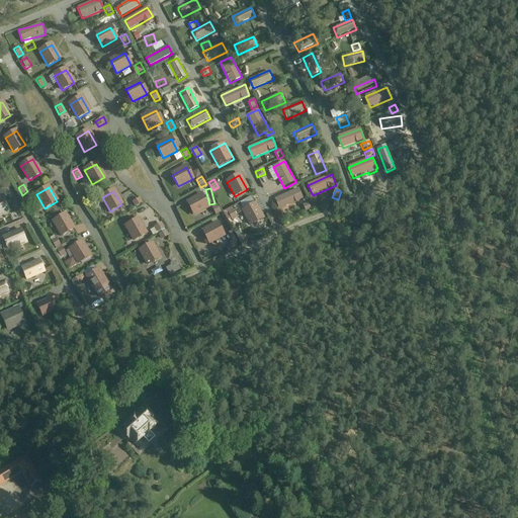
[(275,202),(280,213),(306,202),(299,191),(275,202)]
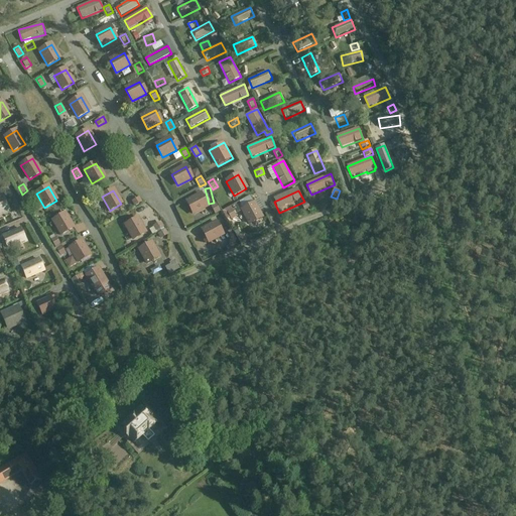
[(33,200),(28,191),(21,197),(27,207),(29,206),(27,204),(33,200)]
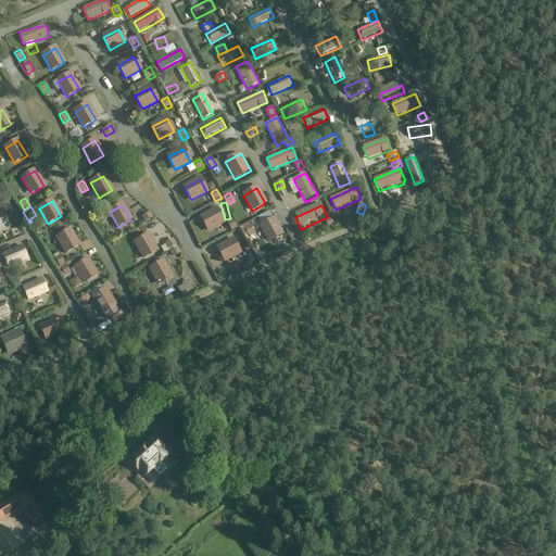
[(207,230),(223,223),(216,210),(201,218),(207,230)]
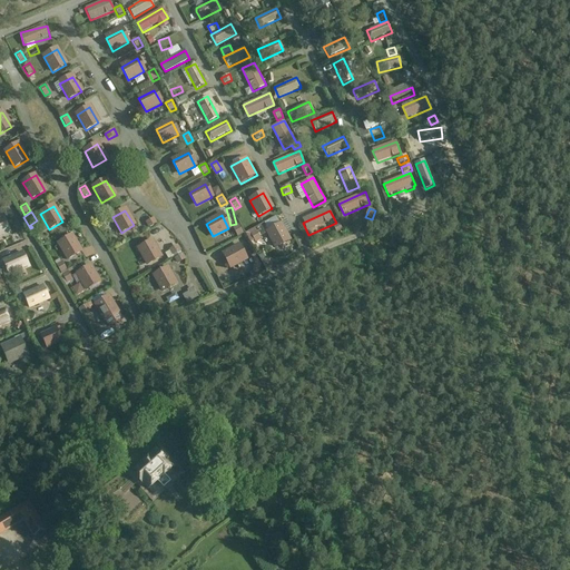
[(155,218),(145,223),(148,228),(157,224),(155,218)]
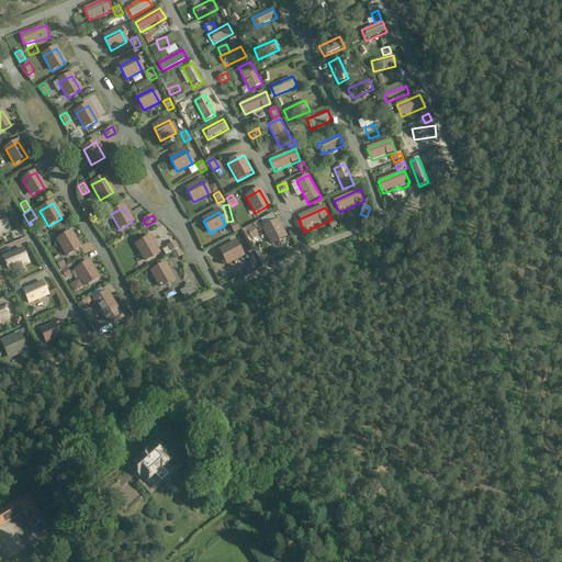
[(0,232),(9,228),(3,216),(0,217),(0,232)]
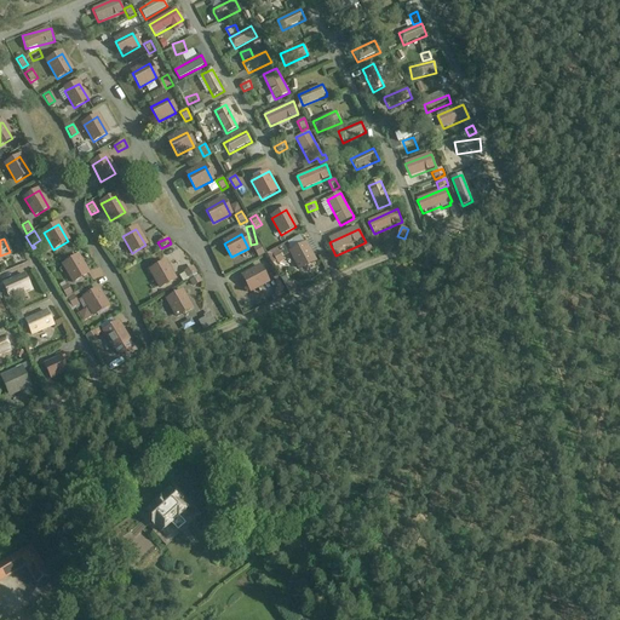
[(253,248),(258,258),(265,254),(259,242),(254,246),(256,247),(253,248)]
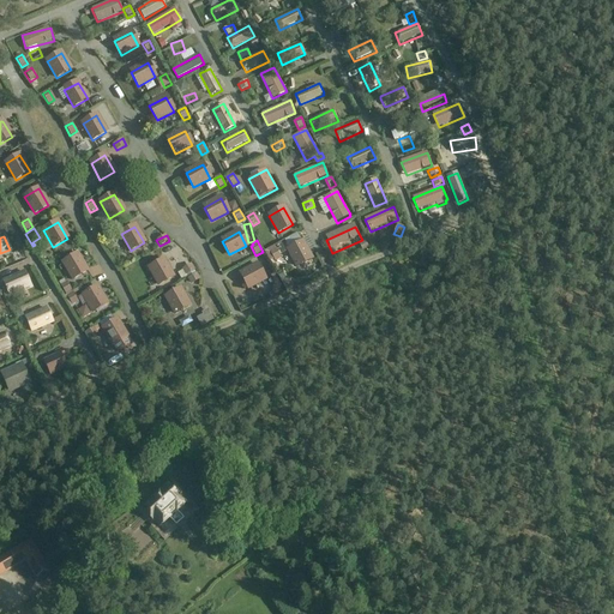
[(369,250),(365,240),(359,244),(363,253),(369,250)]
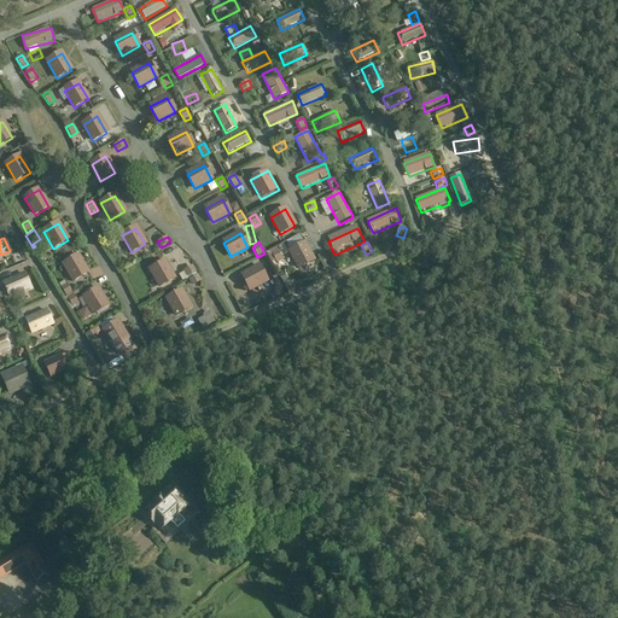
[(298,269),(313,261),(304,244),(290,252),(298,269)]
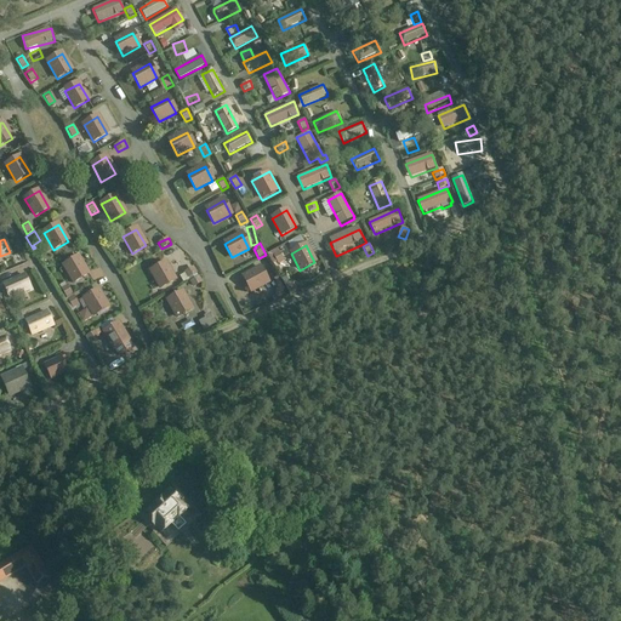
[(171,263),(181,256),(176,250),(166,257),(171,263)]
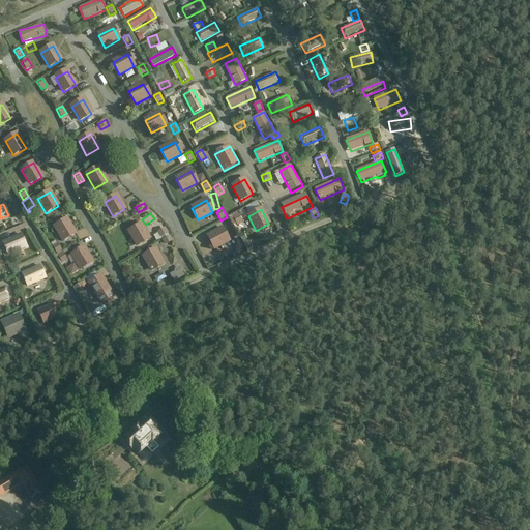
[(63,241),(75,234),(66,219),(55,227),(63,241)]
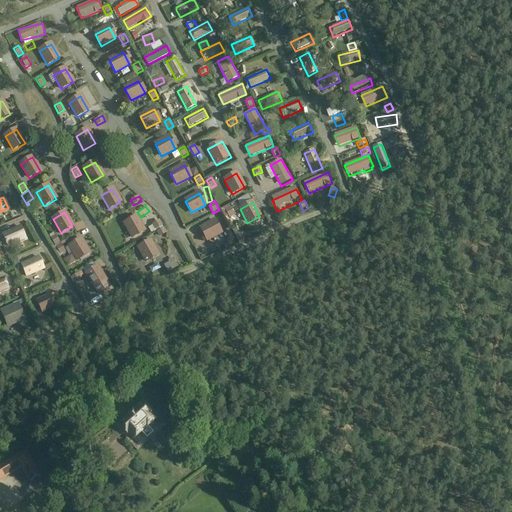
[(232,213),(227,216),(231,222),(236,219),(232,213)]
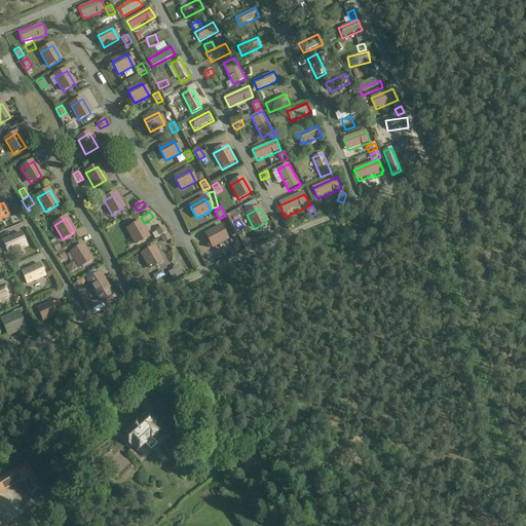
[(136,245),(148,237),(140,223),(127,230),(136,245)]
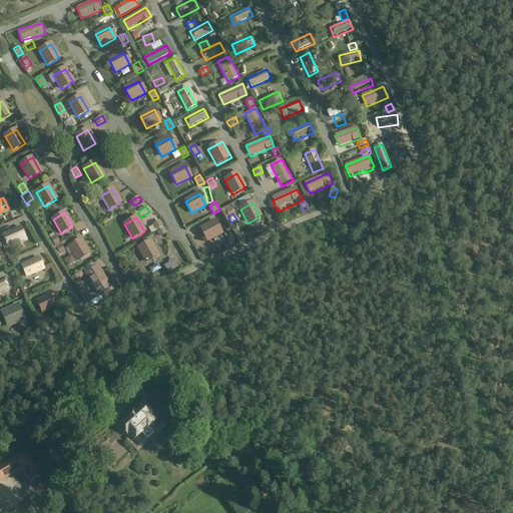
[(160,220),(151,224),(155,230),(163,225),(160,220)]
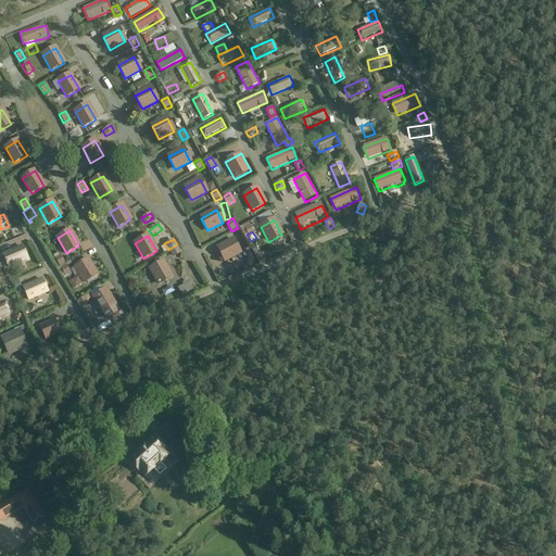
[(225,262),(240,253),(232,240),(217,249),(225,262)]
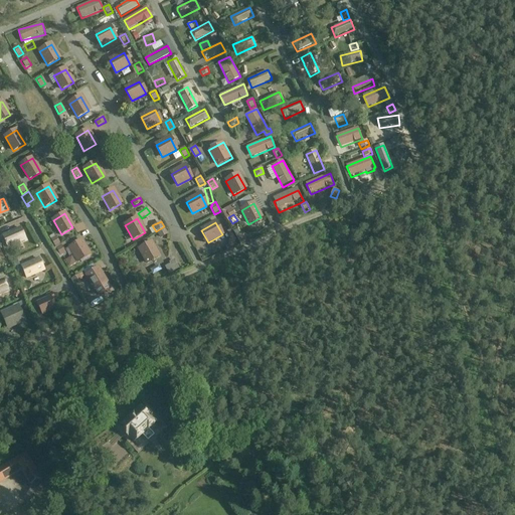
[(8,247),(25,240),(20,228),(3,236),(8,247)]
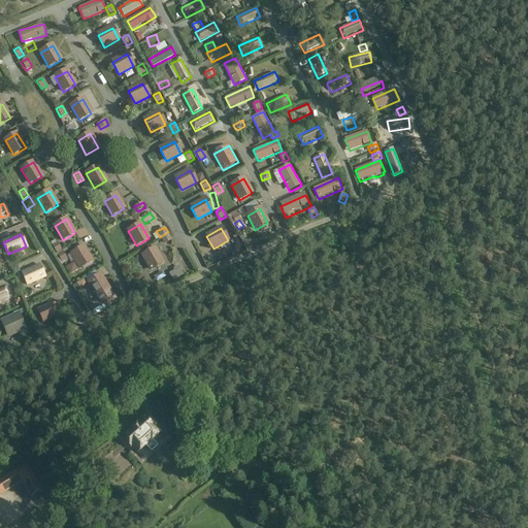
[(245,234),(242,240),(252,244),(255,238),(245,234)]
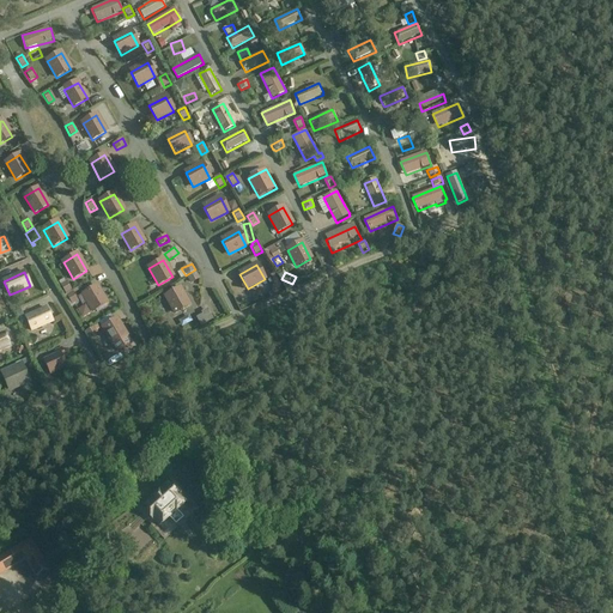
[(198,273),(187,278),(190,284),(200,279),(198,273)]
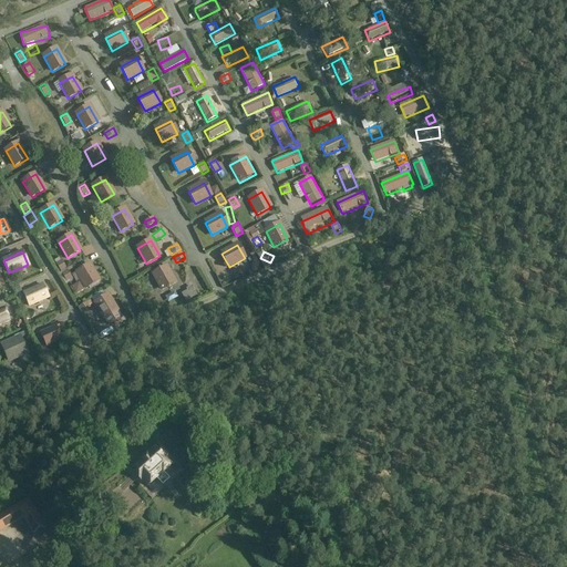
[(55,261),(61,272),(66,269),(61,259),(55,261)]
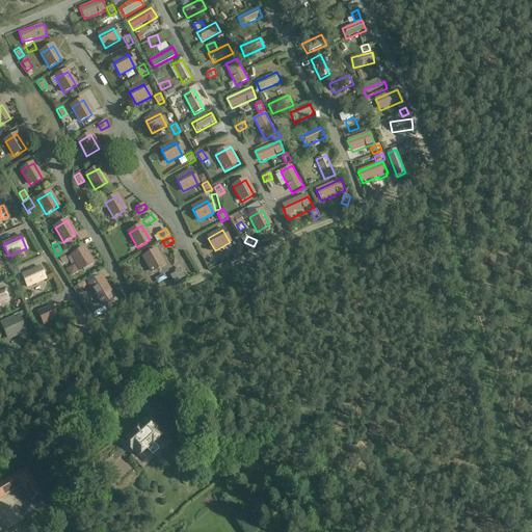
[(129,247),(132,256),(138,254),(134,245),(129,247)]
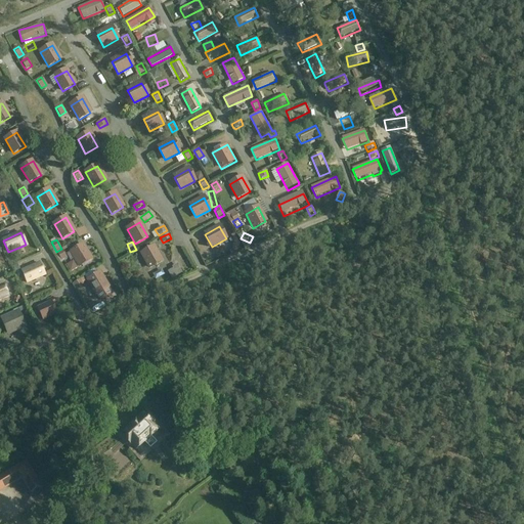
[(68,246),(54,254),(58,261),(61,260),(61,261),(68,258),(63,251),(69,248),(68,246)]
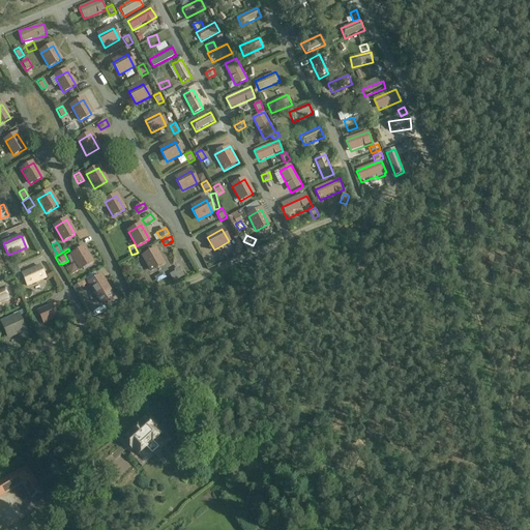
[(80,269),(92,262),(84,248),(71,256),(80,269)]
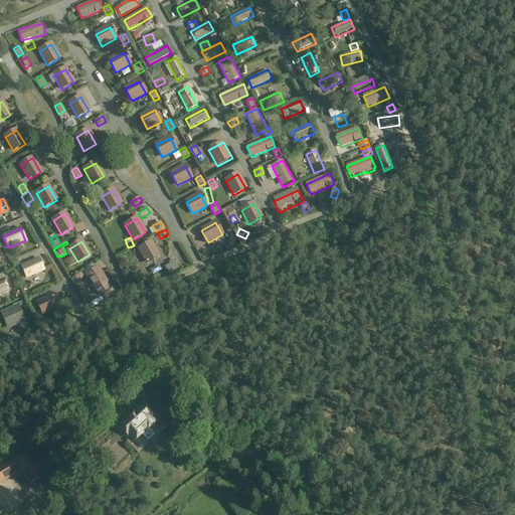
[(147,264),(159,256),(151,242),(139,249),(147,264)]
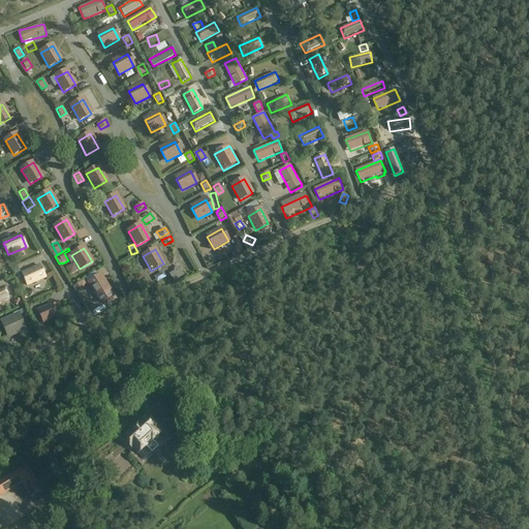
[(27,286),(45,278),(40,266),(22,274),(27,286)]
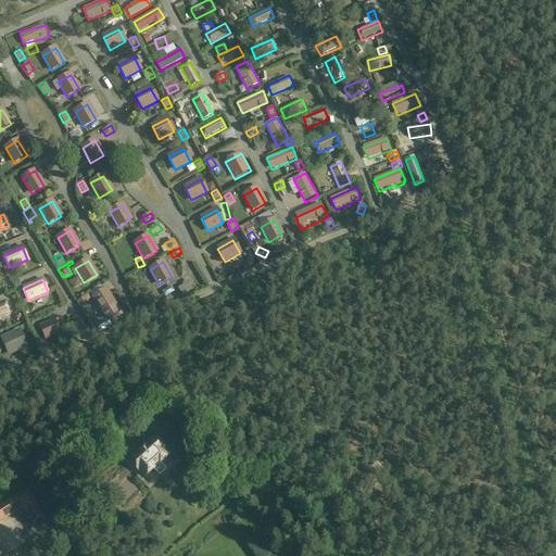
[(102,313),(114,305),(105,290),(93,298),(102,313)]
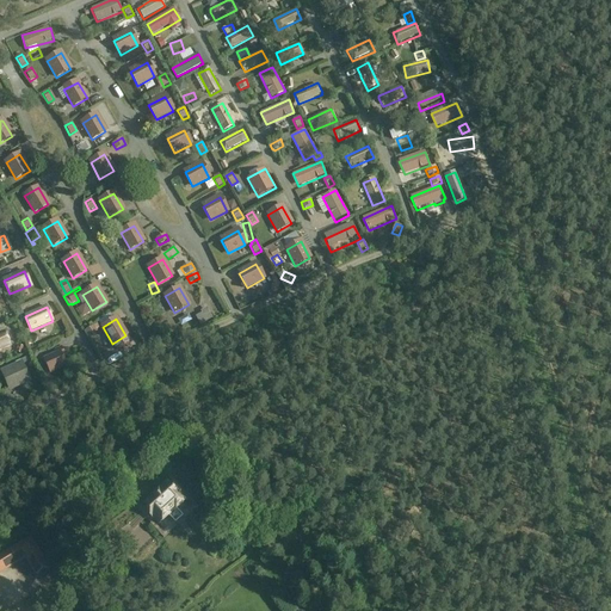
[(0,351),(11,346),(5,331),(0,332),(0,351)]
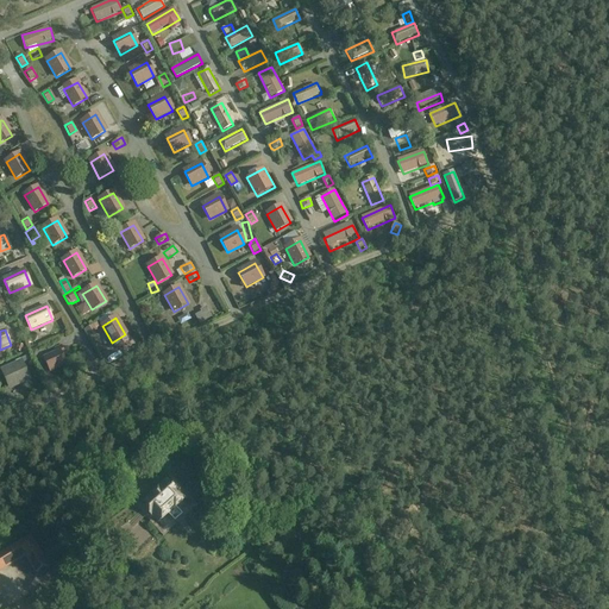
[(61,352),(63,351),(61,346),(55,349),(56,352),(43,358),(50,372),(67,365),(61,352)]
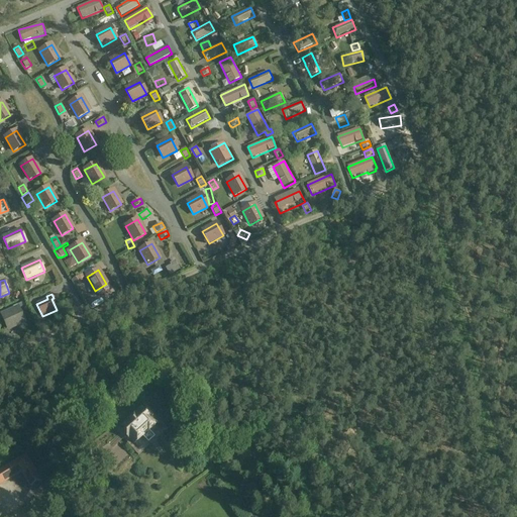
[(9,328),(24,321),(17,305),(13,307),(14,311),(3,315),(9,328)]
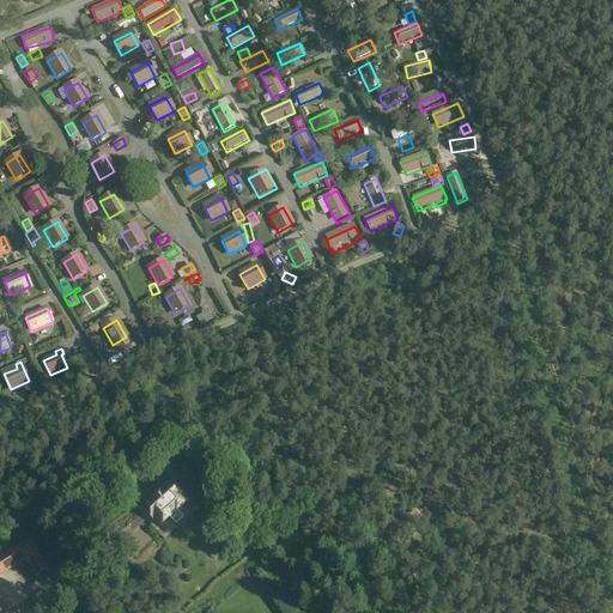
[(152,521),(153,520),(159,527),(169,519),(167,516),(174,510),(176,513),(186,503),(180,497),(180,496),(170,485),(162,492),(162,491),(150,502),(151,502),(143,509),(146,513),(150,516),(149,516),(152,521)]
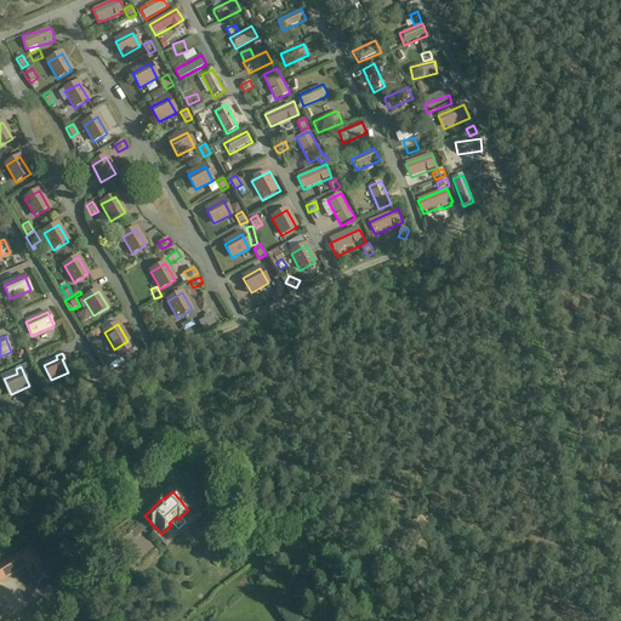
[(0,563),(0,605),(3,604),(0,599),(0,580),(26,567),(36,585),(49,577),(30,546),(0,563)]
